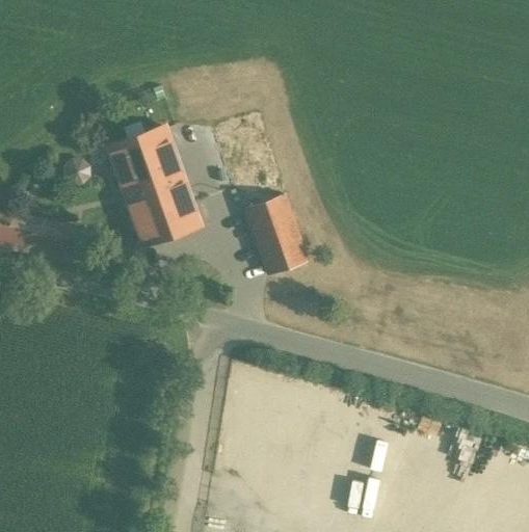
[(279,174),(258,114),(218,128),(239,187),(279,174)]
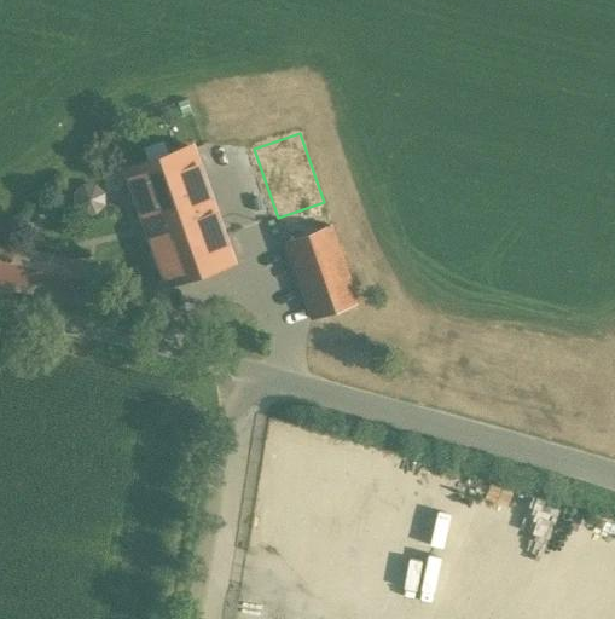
[(192,148),(129,169),(148,220),(210,197),(192,148)]
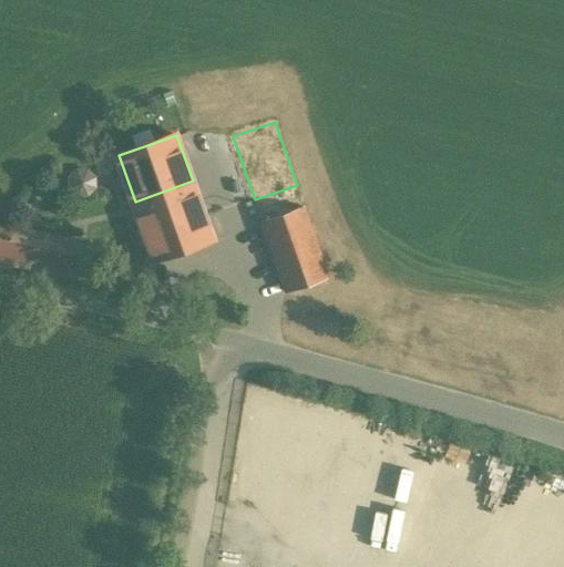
[(71,192),(96,192),(98,166),(71,166),(71,192)]
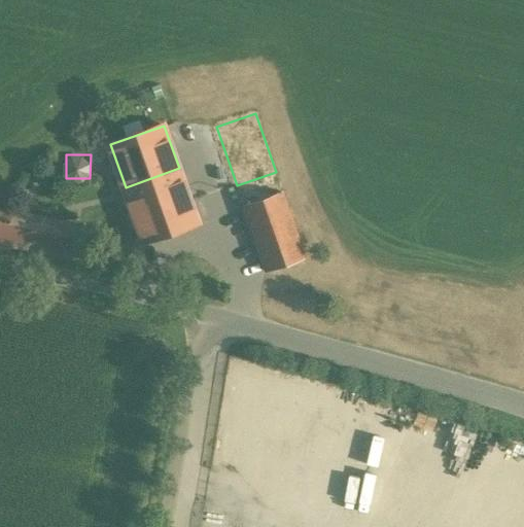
[(179,168),(126,187),(144,241),(199,221),(179,168)]
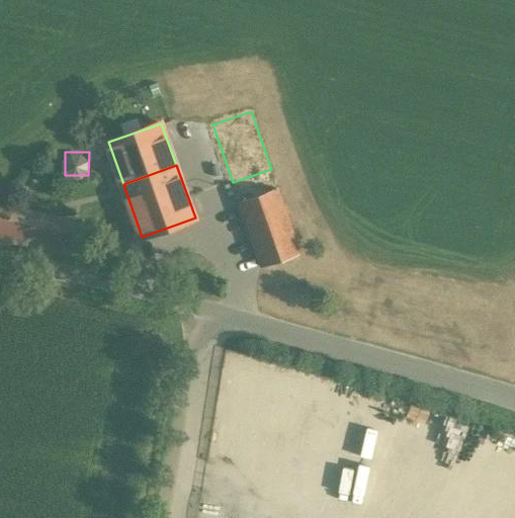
[(278,188),(240,202),(263,266),(302,253),(278,188)]
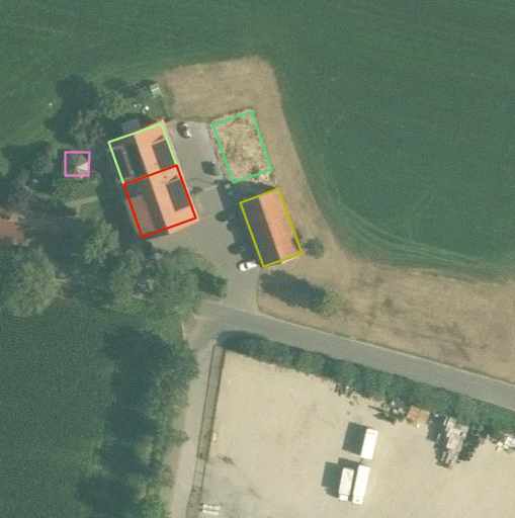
[(75,220),(0,203),(0,239),(68,253),(75,220)]
